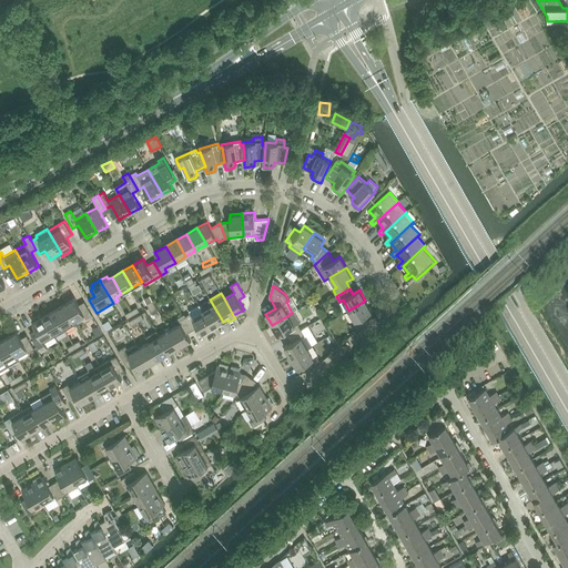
[(79,305),(75,298),(64,304),(73,321),(84,315),(87,318),(92,315),(84,302),(79,305)]
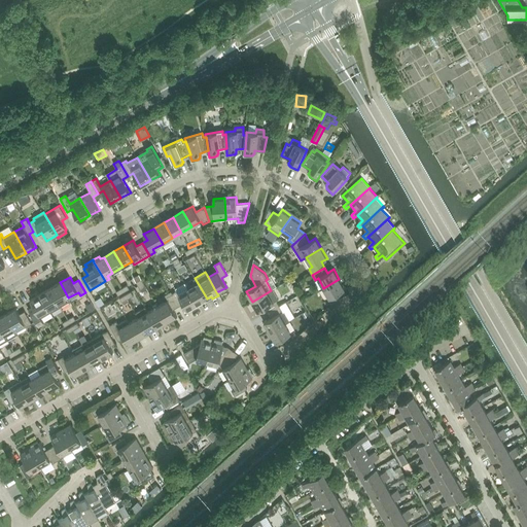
[(195,278),(185,283),(198,304),(207,299),(195,278)]
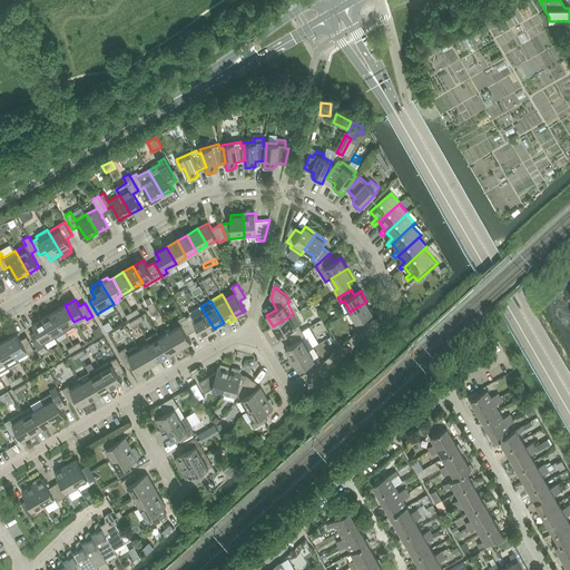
[(373,313),(366,302),(350,312),(356,322),(351,325),(354,332),(367,324),(364,317),(373,313)]
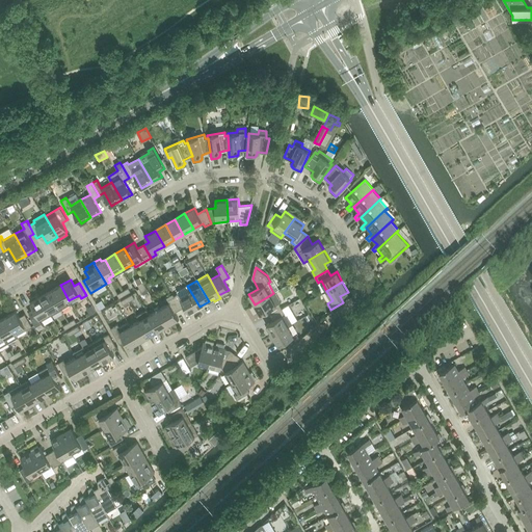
[(129,283),(120,288),(121,291),(131,286),(129,283)]
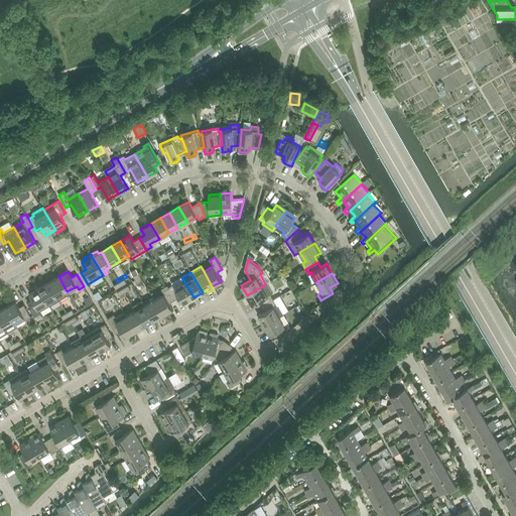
[(49,282),(59,300),(69,295),(67,291),(58,276),(49,282)]
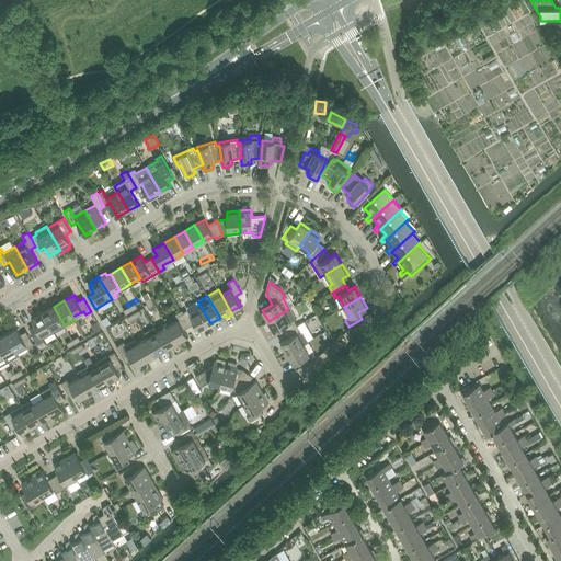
[(212,327),(210,323),(197,301),(187,308),(189,310),(182,313),(190,327),(195,323),(199,330),(202,328),(204,331),(212,327)]
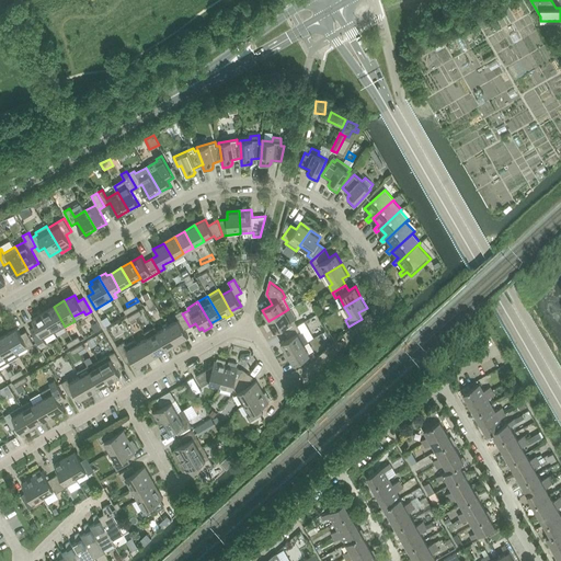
[(43,312),(54,332),(65,327),(54,307),(43,312)]
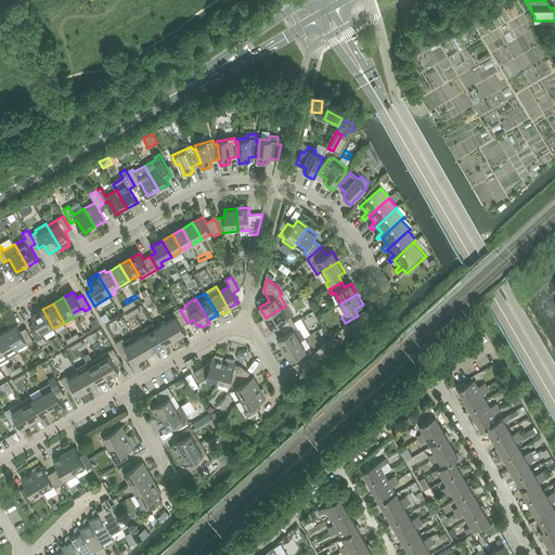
[(288,318),(282,308),(266,318),(272,327),(279,324),(282,330),(295,322),(292,317),(288,318)]
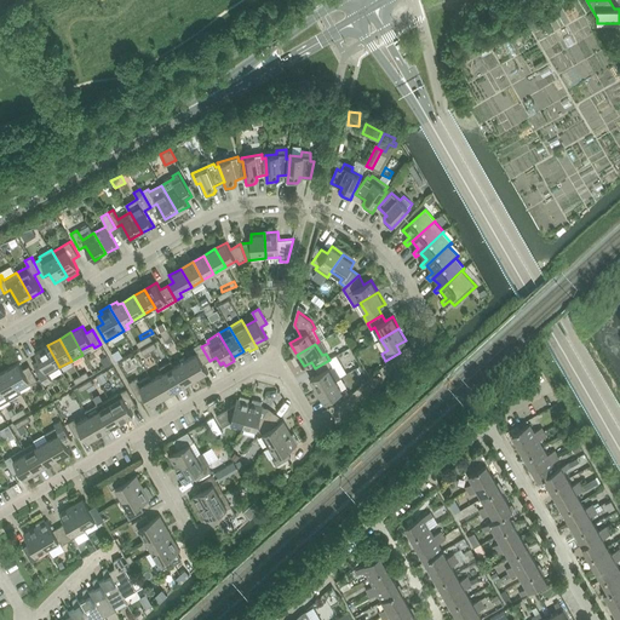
[(59,367),(47,345),(35,352),(40,360),(33,363),(45,384),(52,380),(49,374),(59,367)]
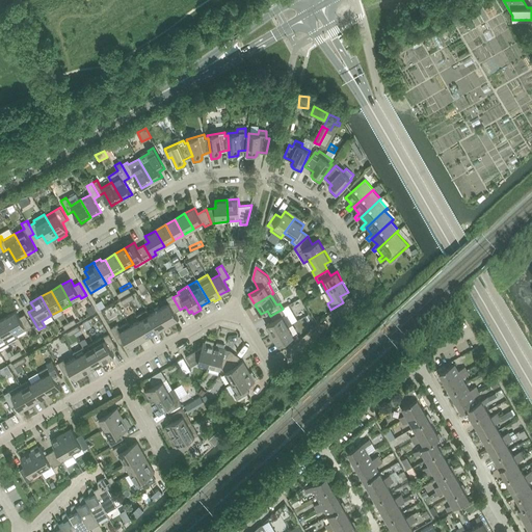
[(175,313),(180,310),(173,297),(167,300),(169,303),(159,309),(168,324),(179,319),(175,313)]
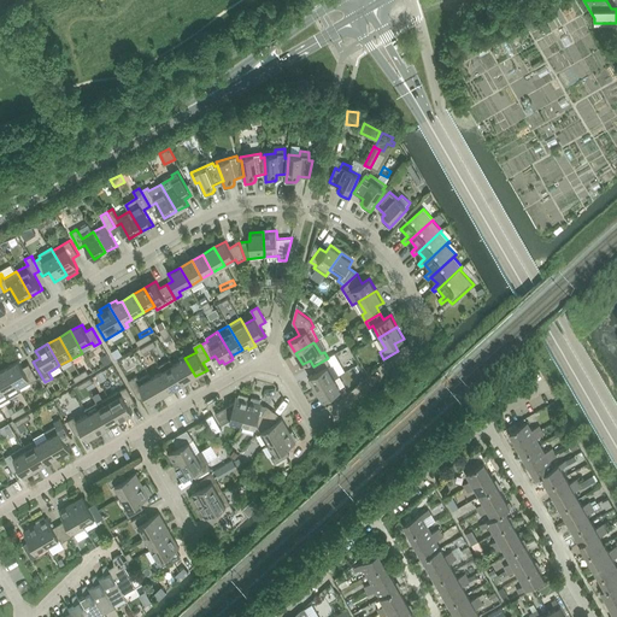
[(118,348),(112,352),(116,359),(122,356),(118,348)]
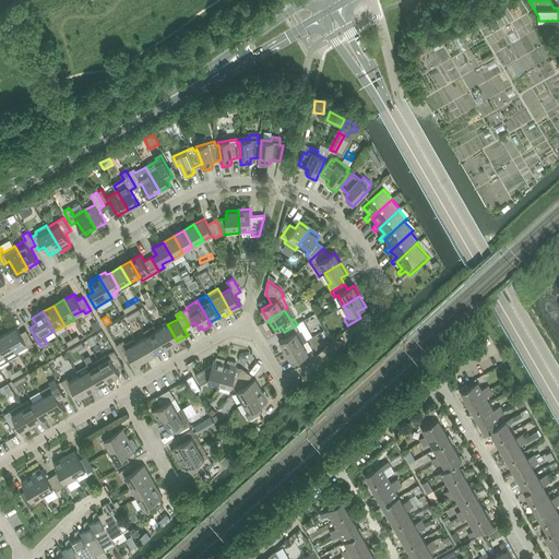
[(97,320),(91,324),(95,331),(102,328),(97,320)]
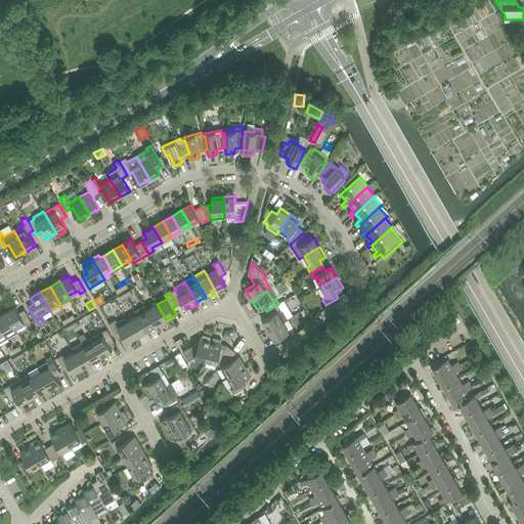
[(154,306),(147,310),(157,325),(166,319),(157,304),(154,306)]
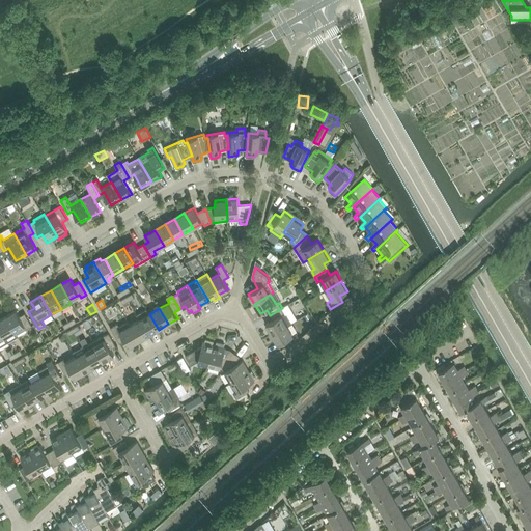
[(292,323),(286,313),(285,313),(282,308),(270,315),(273,320),(267,325),(272,334),(287,326),(292,323)]
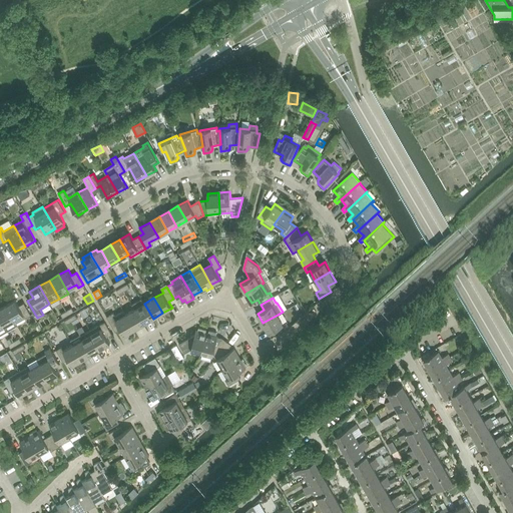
[(16,324),(26,318),(31,315),(24,303),(19,306),(15,300),(6,306),(16,324)]
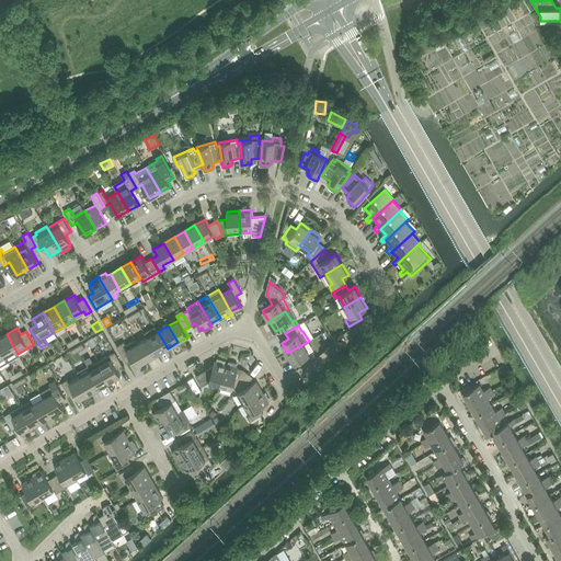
[(155,328),(145,333),(148,338),(157,354),(168,348),(158,332),(155,328)]
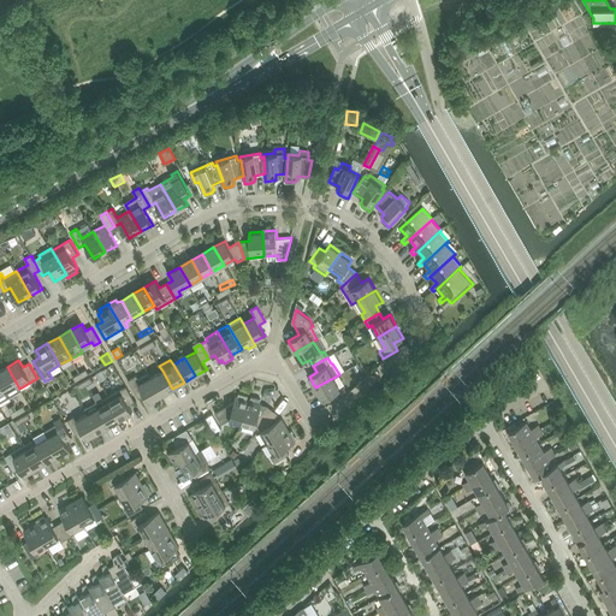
[(0,369),(0,380),(10,397),(21,391),(19,389),(7,367),(0,369)]
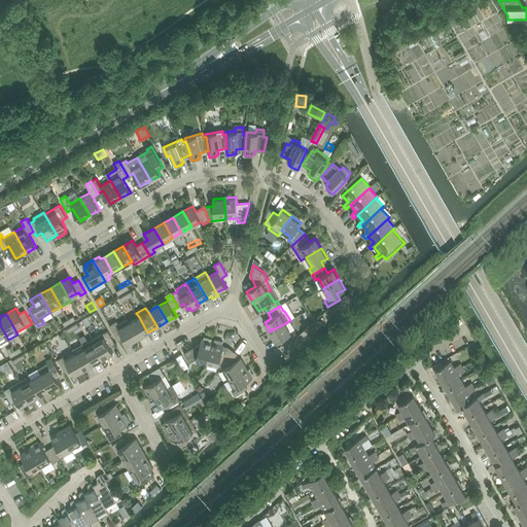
[(88,317),(81,320),(85,326),(91,323),(88,317)]
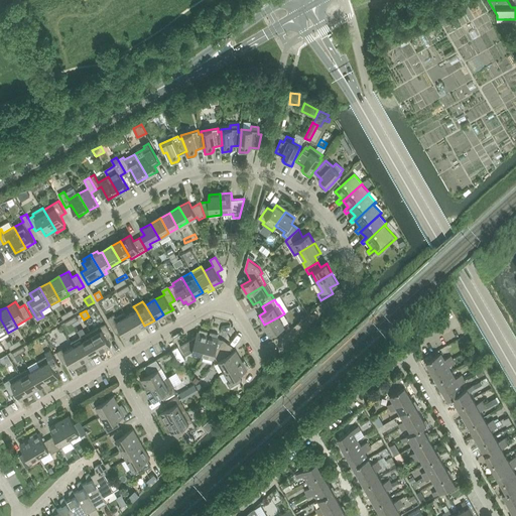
[(136,310),(126,316),(135,332),(144,326),(136,310)]
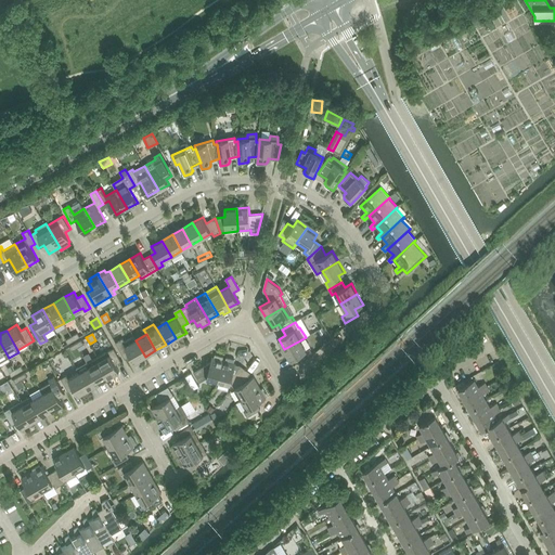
[(145,357),(136,340),(133,336),(125,341),(123,338),(115,343),(125,359),(131,356),(134,362),(145,357)]
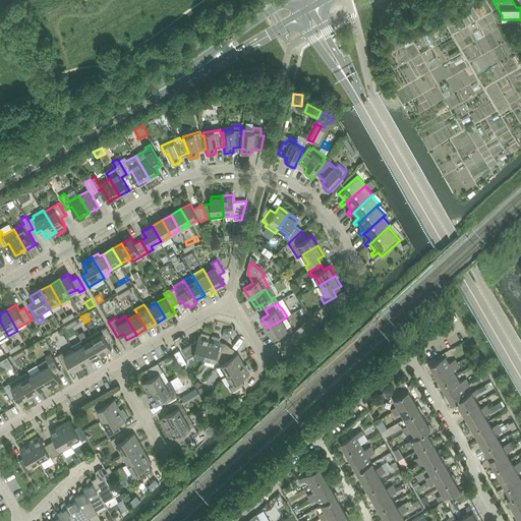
[(282,320),(267,328),(273,338),(279,335),(282,340),(294,333),(291,327),(288,329),(282,320)]
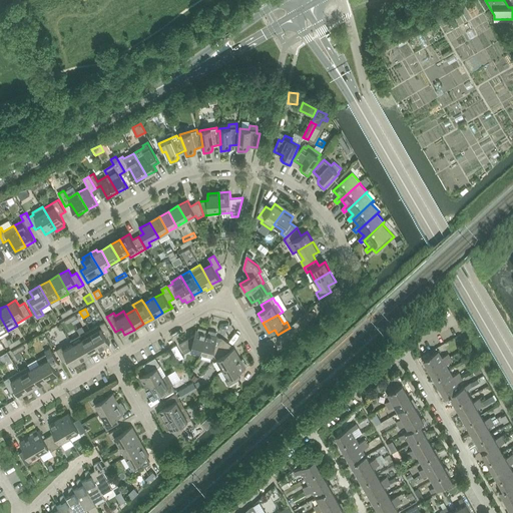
[(0,335),(8,331),(0,317),(0,335)]
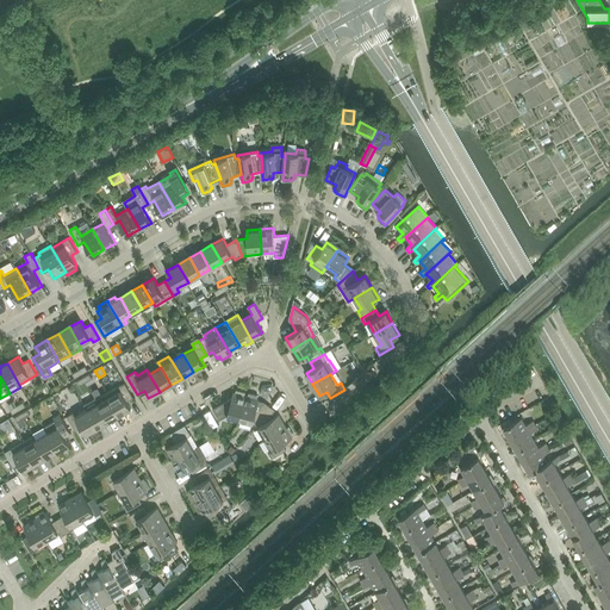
[(134,397),(125,383),(107,393),(120,415),(131,408),(128,400),(134,397)]
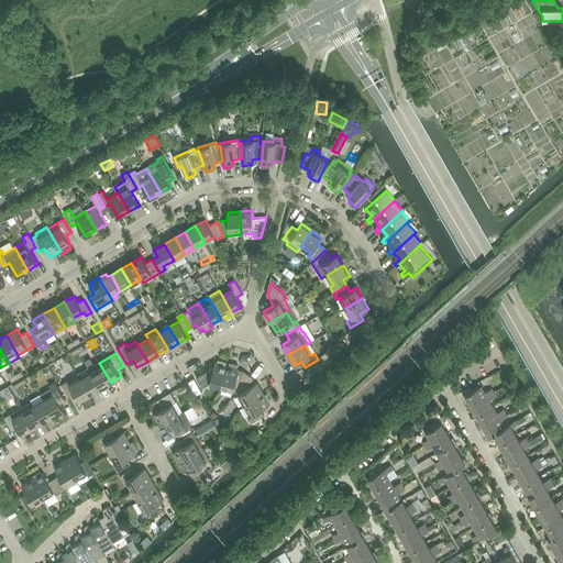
[(227,362),(219,360),(218,363),(216,363),(214,367),(197,377),(202,388),(210,384),(222,387),(228,365),(225,365),(227,362)]
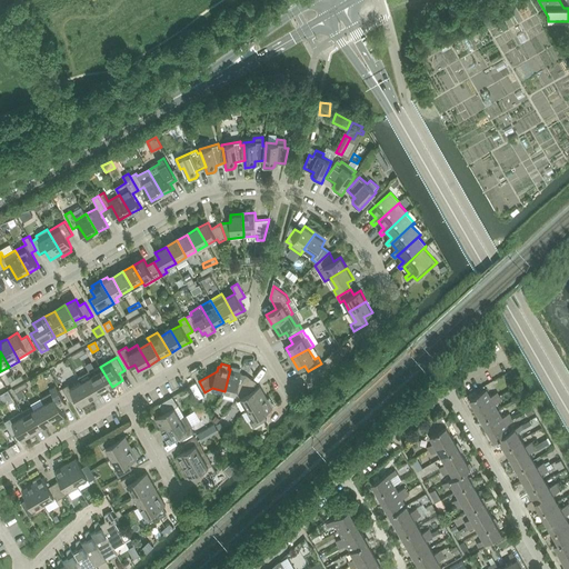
[(112,387),(100,367),(90,372),(91,377),(101,392),(112,387)]
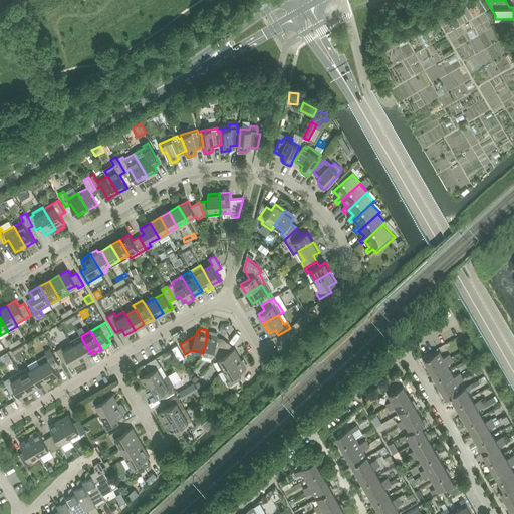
[(217,333),(210,331),(209,334),(208,333),(203,353),(214,356),(216,357),(228,342),(223,338),(223,339),(218,338),(219,336),(217,336),(217,333)]
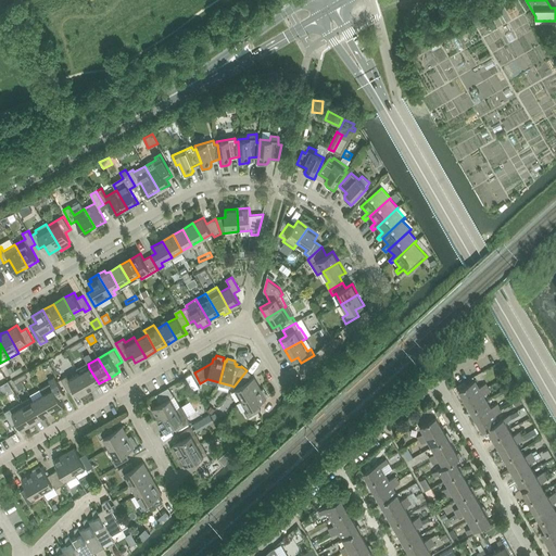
[(76,368),(79,374),(89,390),(99,383),(89,368),(88,364),(86,362),(76,368)]
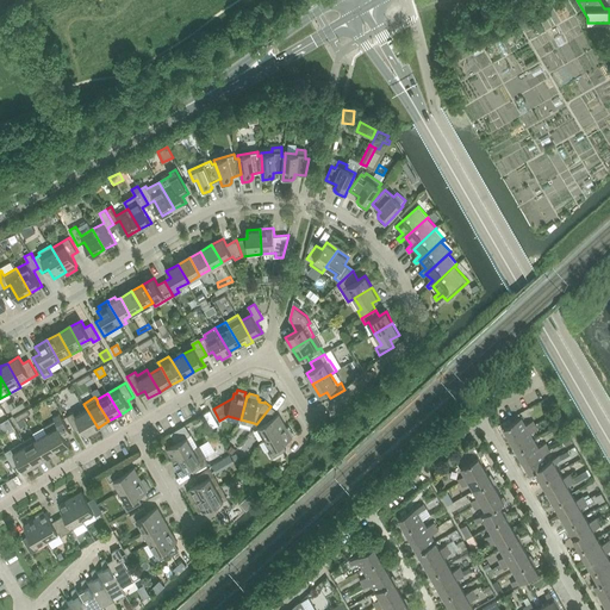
[(275,410),(271,406),(256,424),(259,427),(266,439),(286,427),(279,415),(271,419),(269,418),(275,410)]
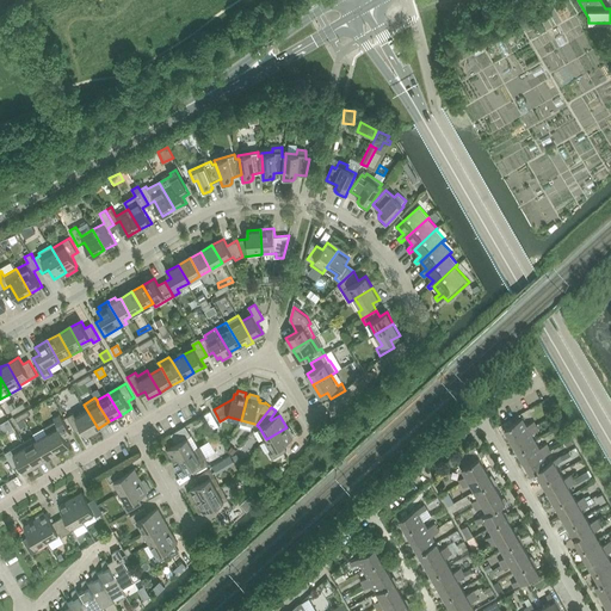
[(86,436),(98,429),(87,411),(75,417),(74,413),(67,417),(75,432),(82,429),(86,436)]
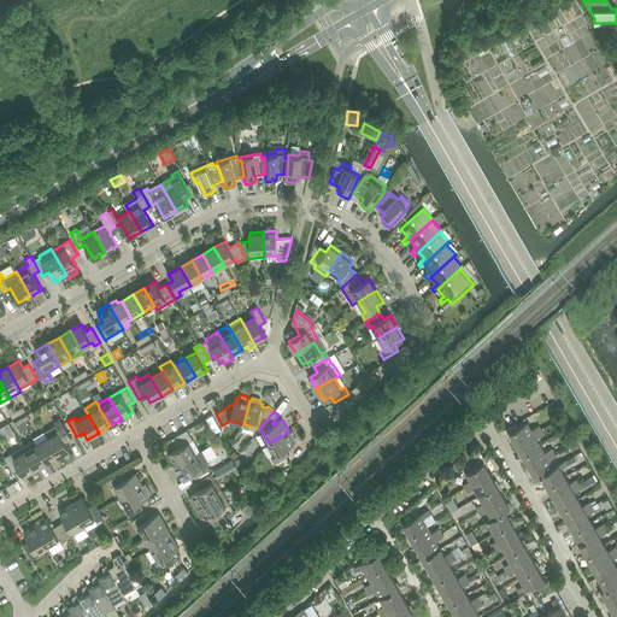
[(213,415),(206,418),(215,434),(222,430),(213,415)]
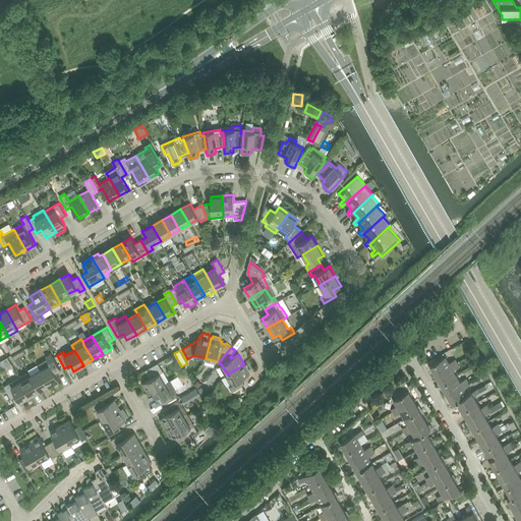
[(51,352),(45,355),(50,364),(41,369),(49,385),(59,380),(56,373),(61,370),(54,357),(51,352)]
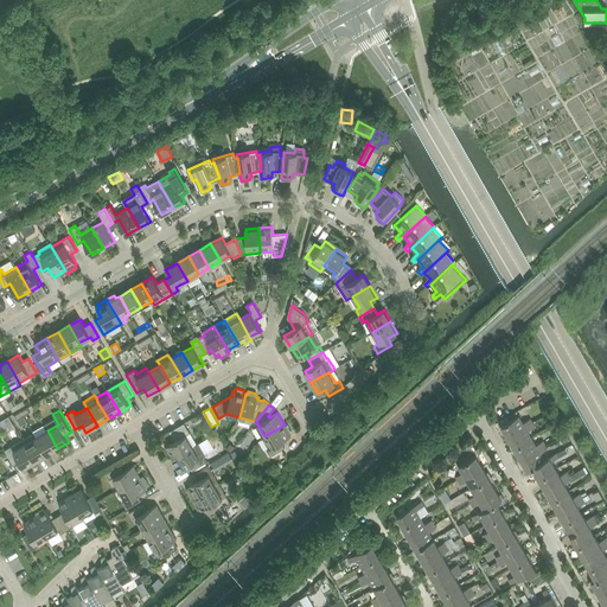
[(504,430),(509,436),(532,422),(530,419),(523,422),(519,415),(499,427),(503,432),(504,430)]
